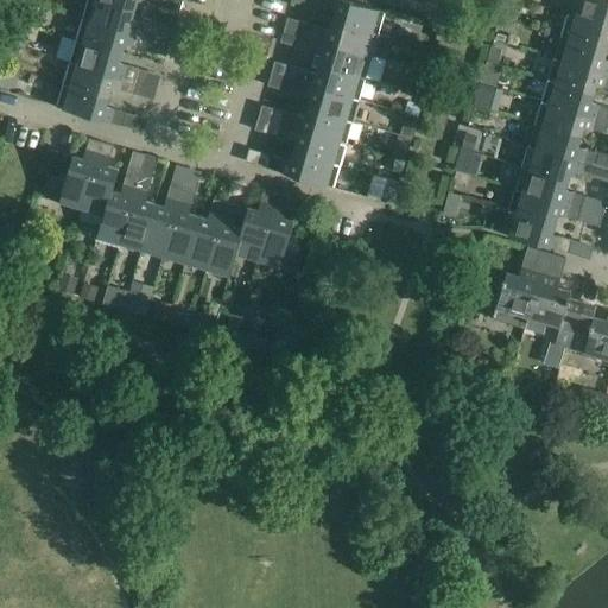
[(132,19),(134,10),(102,0),(87,0),(82,18),(149,37),(152,25),(132,19)]
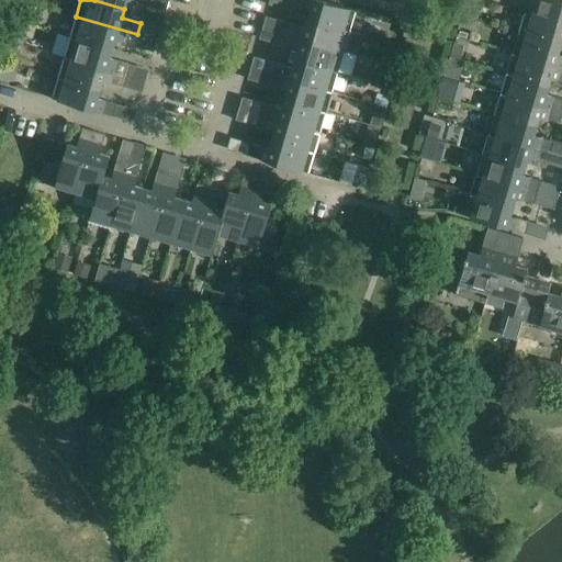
[(307,19),(350,31),(356,10),(321,0),(292,0),(292,4),(311,10),(307,19)]
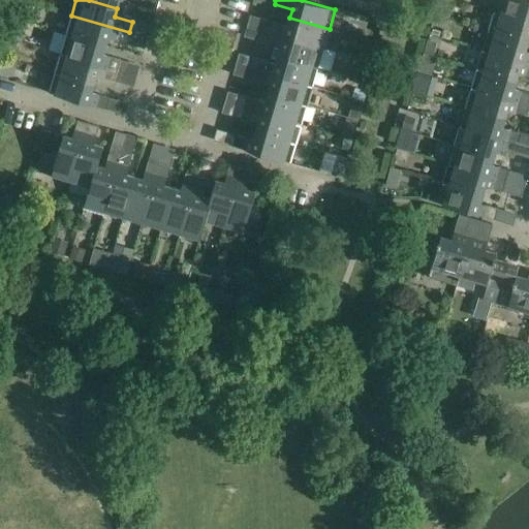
[(528,0),(496,0),(493,12),(528,23),(528,0)]
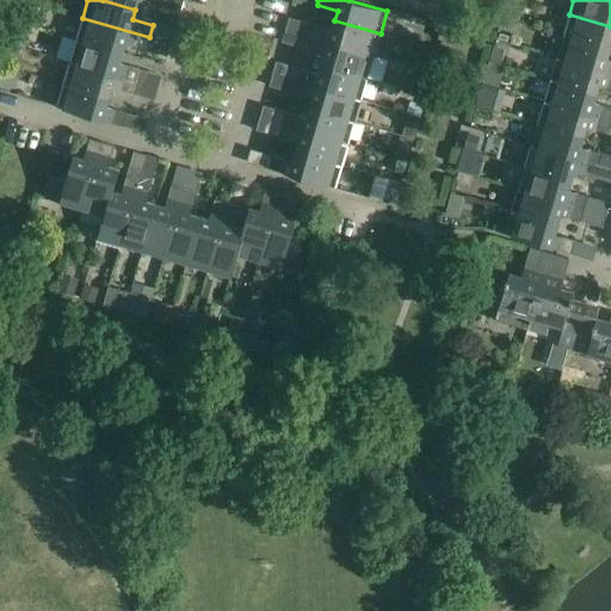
[(24,1),(19,18),(34,22),(38,5),(24,1)]
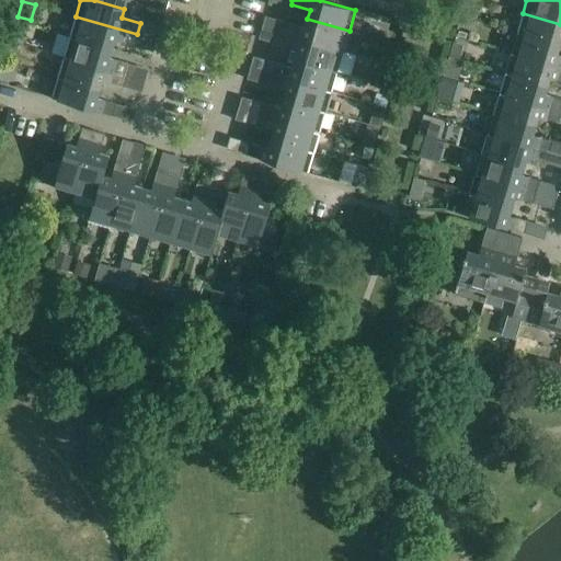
[(560,24),(523,13),(517,33),(560,46),(560,39),(560,24)]
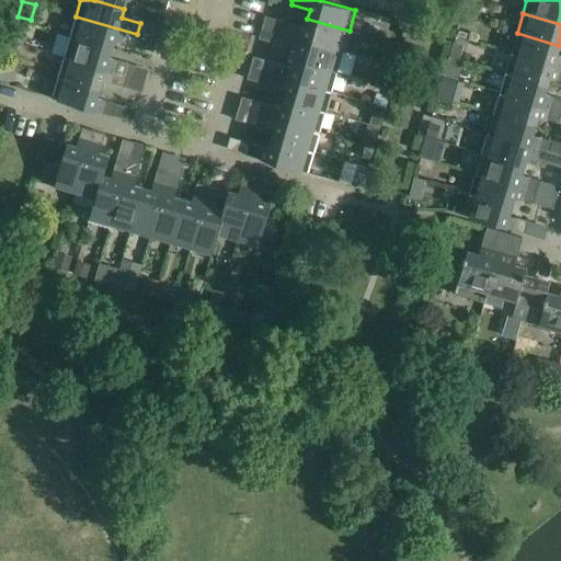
[(134,45),(137,34),(76,16),(70,36),(112,49),(115,41),(134,45)]
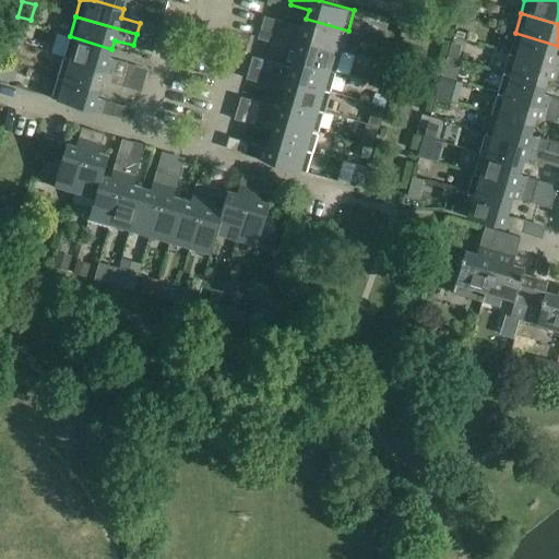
[(360,34),(348,31),(306,19),(304,27),(285,22),(282,33),(342,51),(343,50),(355,54),(360,34)]
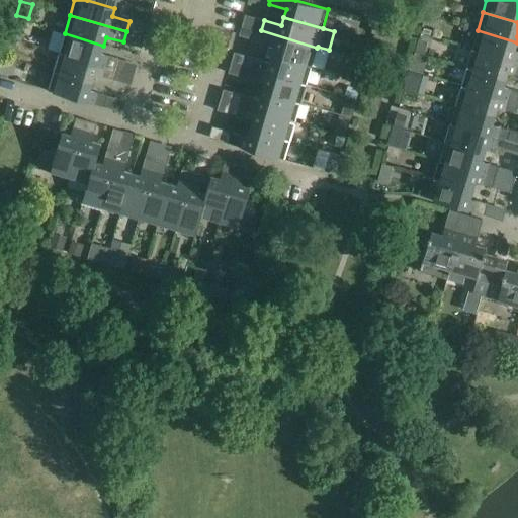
[(13,25),(9,37),(21,41),(24,28),(13,25)]
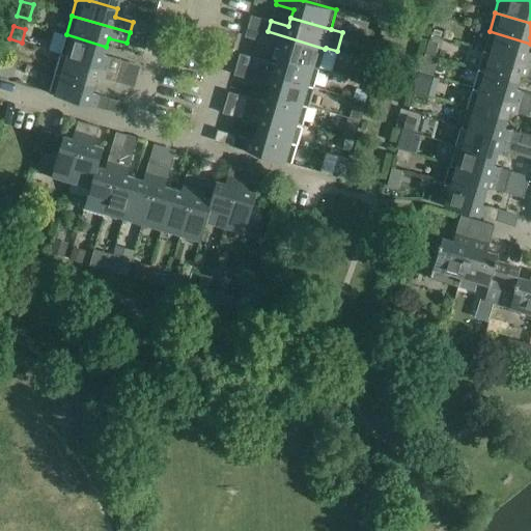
[(279,56),(319,67),(325,49),(268,31),(264,43),(282,48),(279,56)]
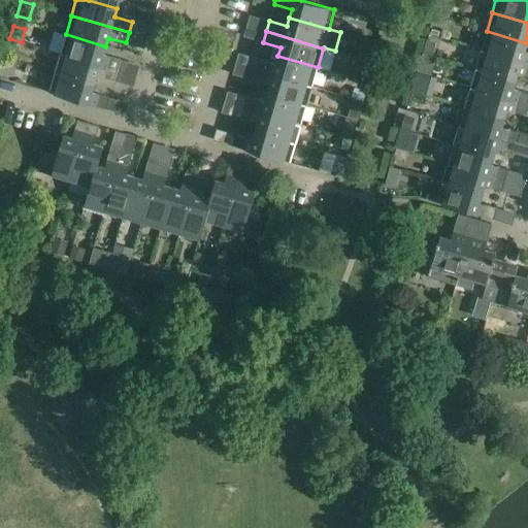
[(527,52),(524,51),(527,43),(487,31),(481,51),(527,64),(527,52)]
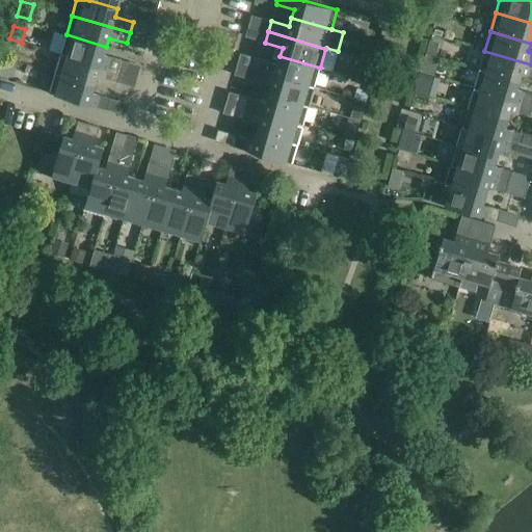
[(104,55),(106,47),(67,34),(60,54),(118,71),(122,60),(104,55)]
